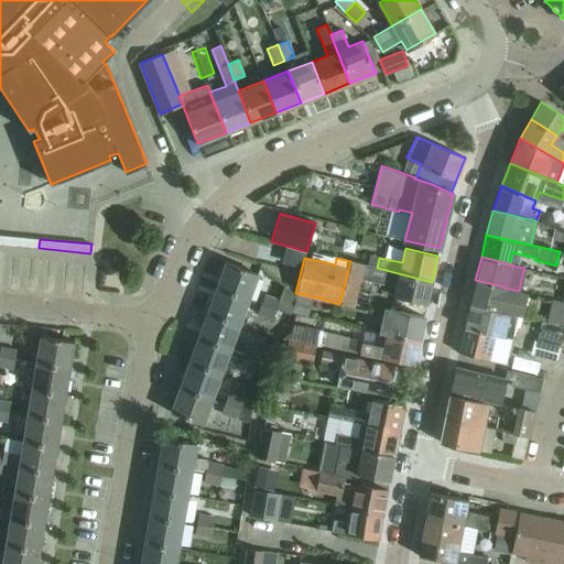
[(249,299),(251,294),(258,273),(225,261),(216,286),(249,299)]
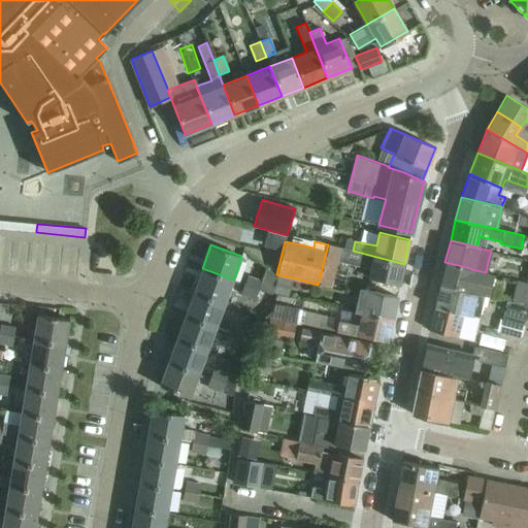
[(318,285),(318,286),(330,289),(337,260),(370,268),(368,277),(380,279),(399,285),(404,264),(353,251),(335,245),(328,244),(318,285)]
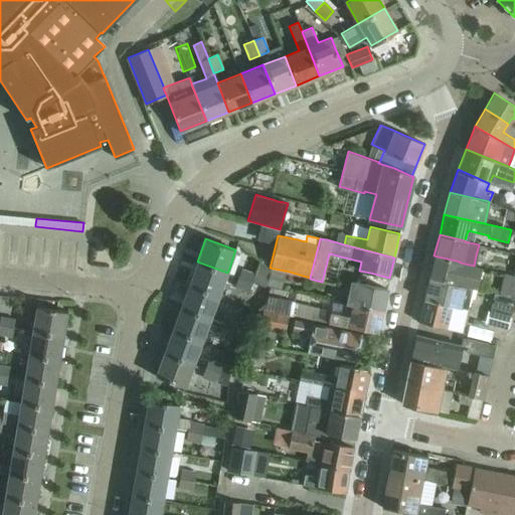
[(477,288),(481,268),(474,266),(460,263),(460,262),(434,255),(428,277),(477,288)]
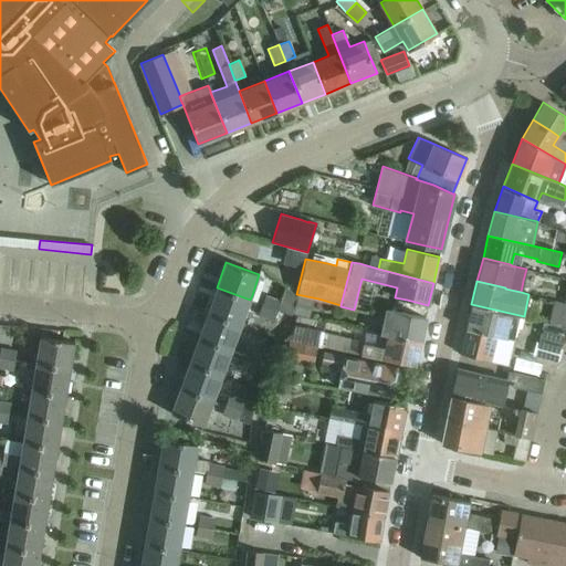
[(241,325),(250,300),(217,287),(207,313),(241,325)]
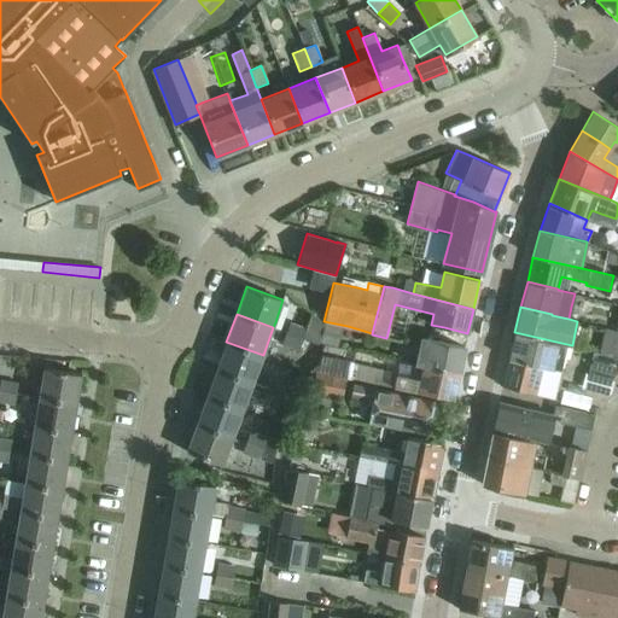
[(302,338),(305,327),(290,321),(286,332),(302,338)]
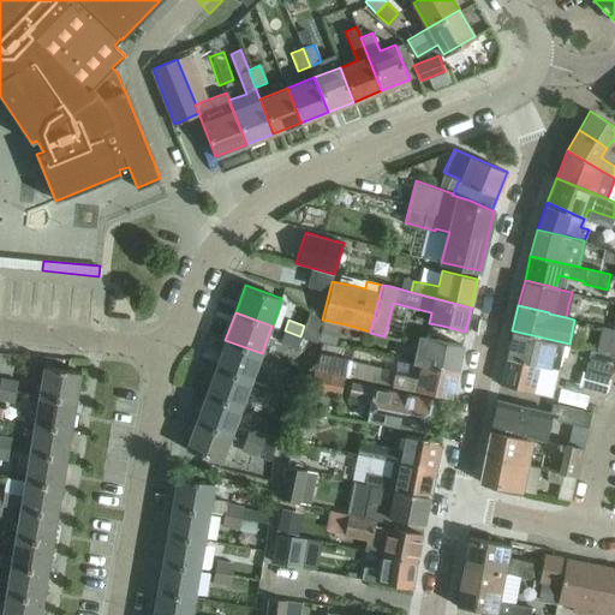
[(335,345),(340,323),(323,320),(318,341),(335,345)]
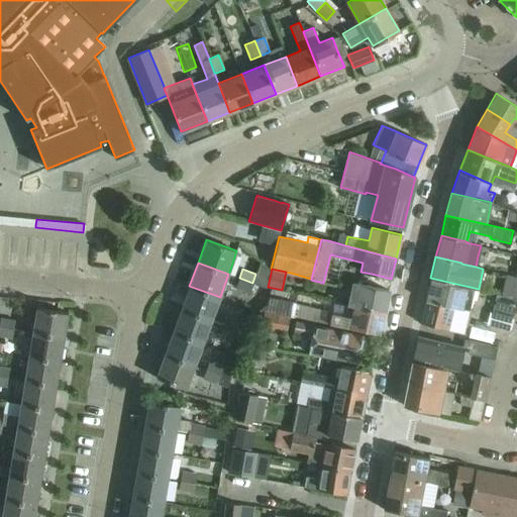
[(516,298),(516,277),(512,277),(506,275),(502,294),(516,298)]
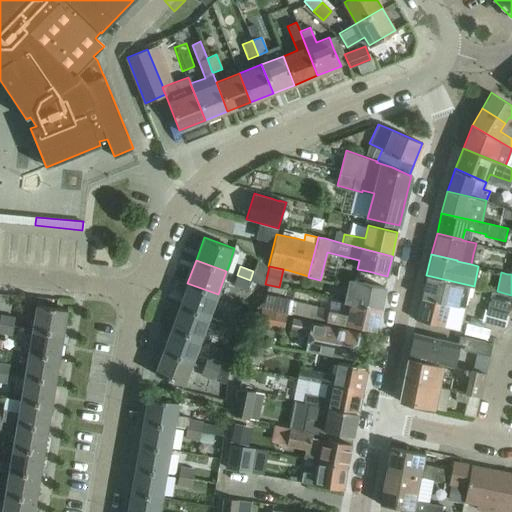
[(247,290),(250,280),(237,275),(233,285),(247,290)]
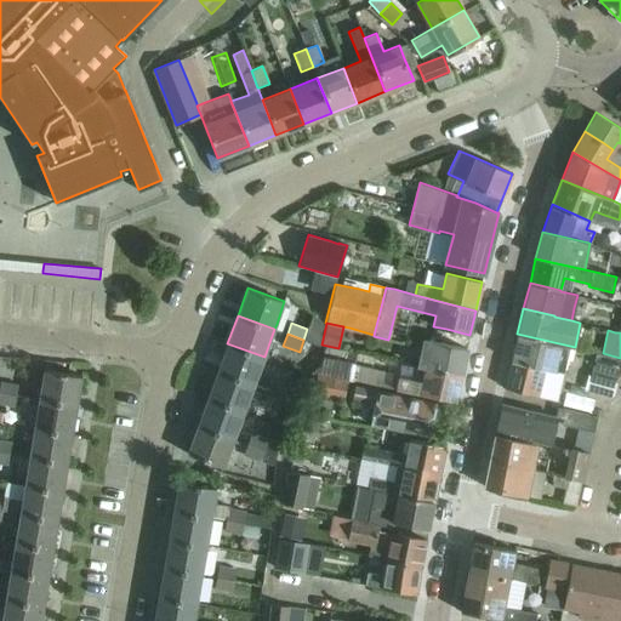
[(574,348),(575,347),(517,334),(511,359),(542,366),(564,371),(567,358),(571,359),(574,348)]
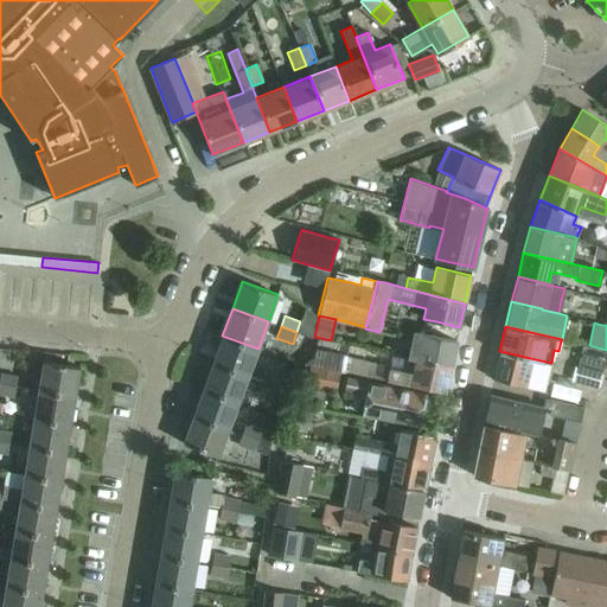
[(451,366),(457,340),(432,334),(414,331),(407,357),(415,359),(451,366)]
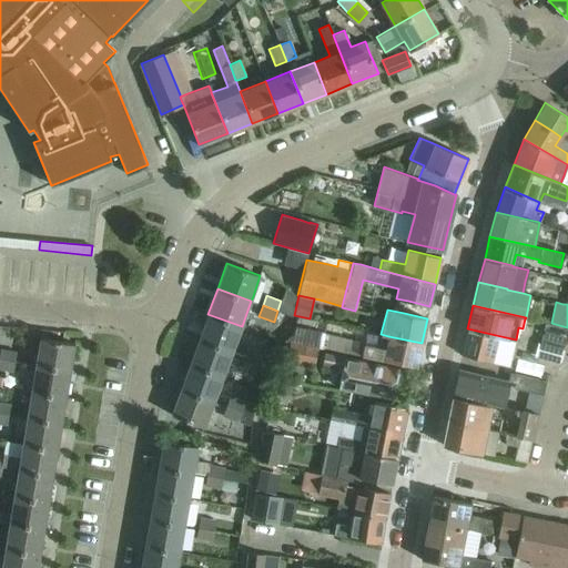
[(199,338),(233,352),(242,326),(208,314),(199,338)]
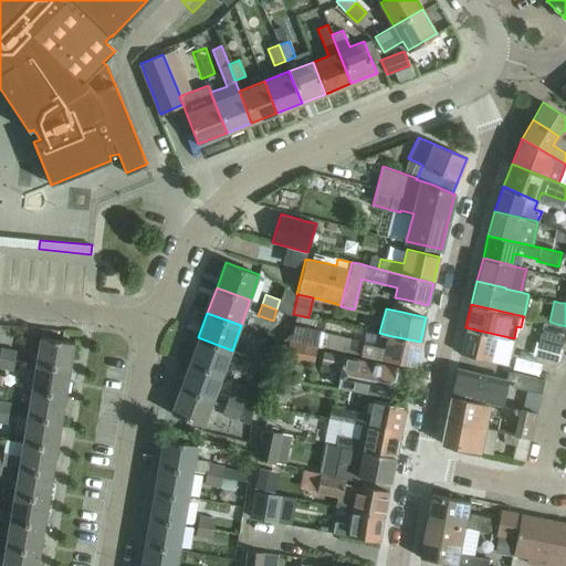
[(559,348),(565,335),(565,327),(541,322),(538,342),(559,348)]
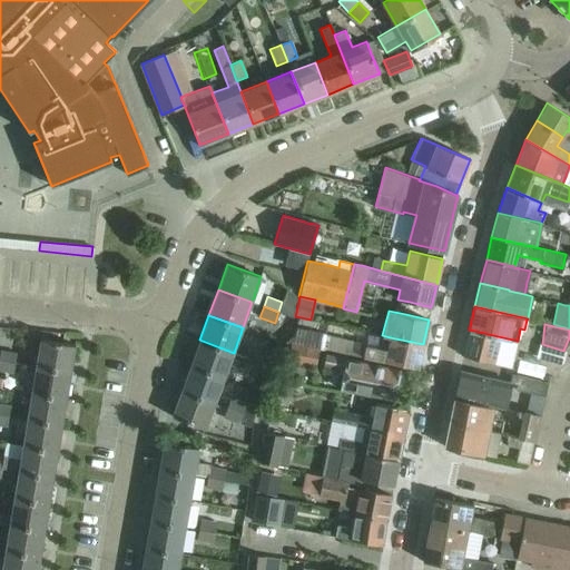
[(508,366),(509,357),(493,354),(498,336),(469,330),(463,355),(484,361),(508,366)]
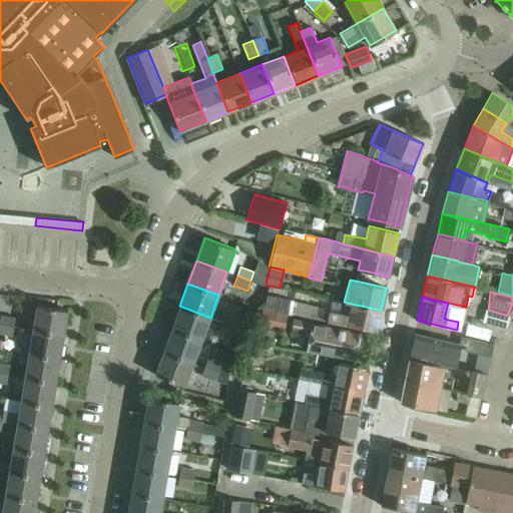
[(349,316),(331,312),(332,309),(283,299),(280,312),(287,314),(327,323),(328,321),(347,325),(357,327),(376,331),(381,310),(351,304),(349,316)]
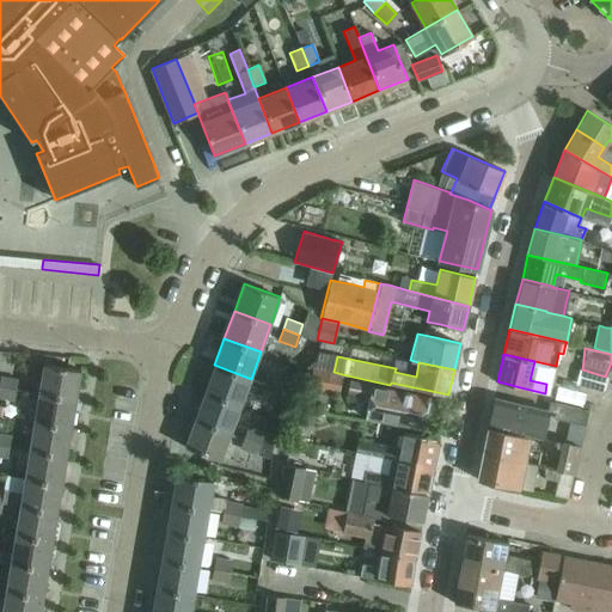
[(75,399),(80,371),(43,363),(38,393),(75,399)]
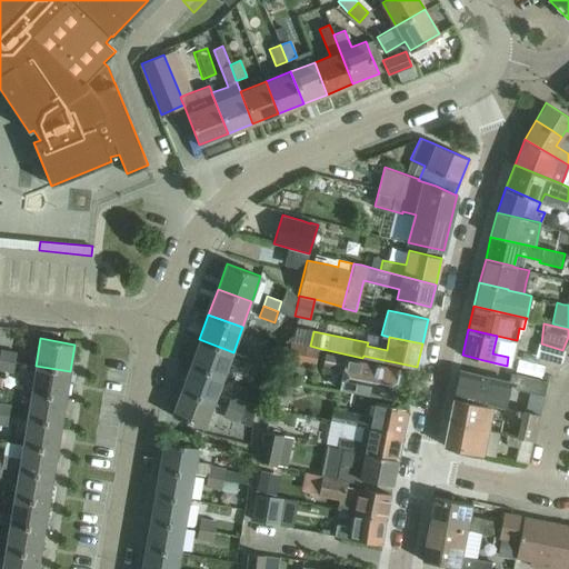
[(233,352),(199,339),(190,365),(225,377),(229,363),(256,373),(260,362),(243,356),(233,352)]
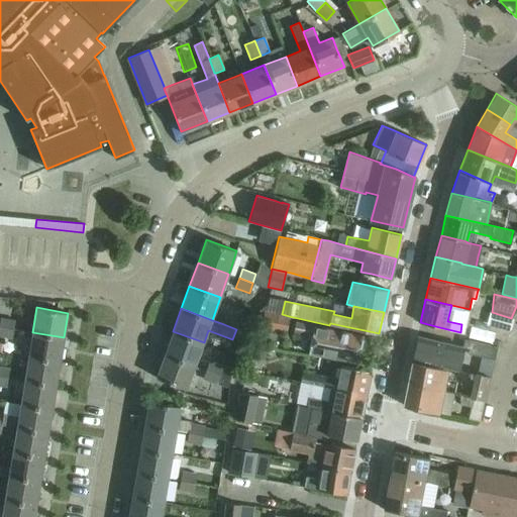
[(286,332),(289,316),(282,314),(264,310),(261,327),(286,332)]
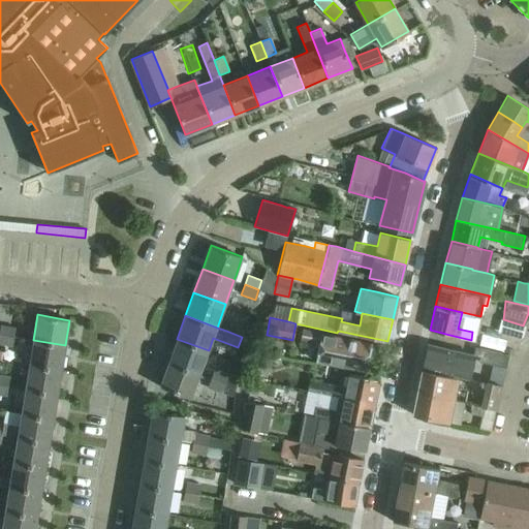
[(229,323),(226,331),(242,337),(245,330),(246,328),(230,321),(229,323)]
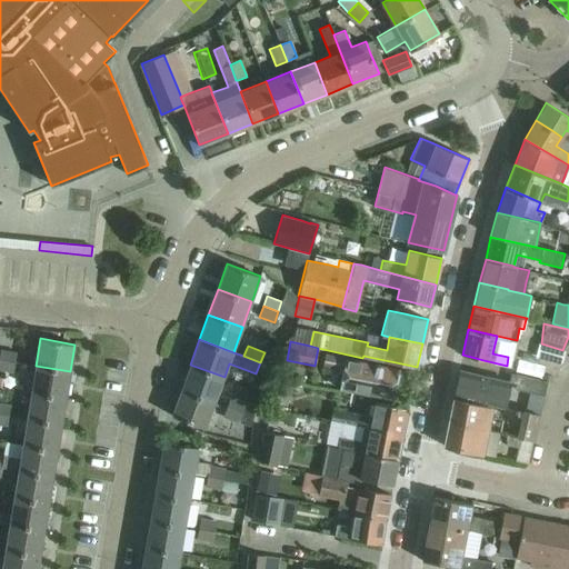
[(0,359),(15,362),(16,353),(0,350),(0,359)]
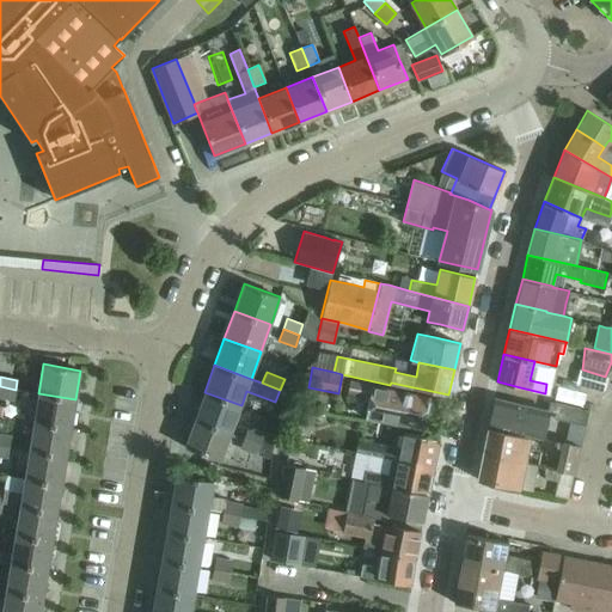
[(422,428),(429,396),(348,379),(344,392),(368,397),(365,416),(422,428)]
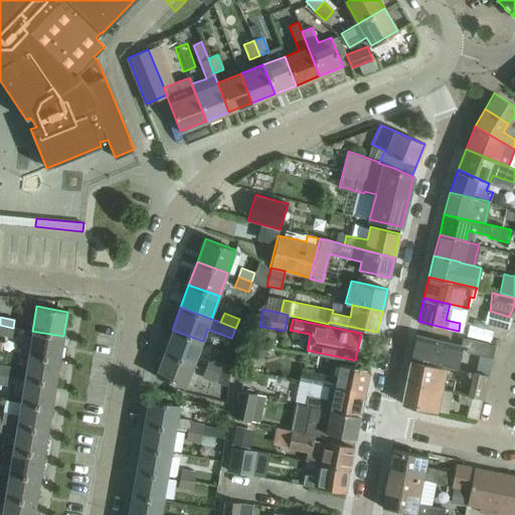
[(0,335),(11,337),(13,328),(0,325),(0,335)]
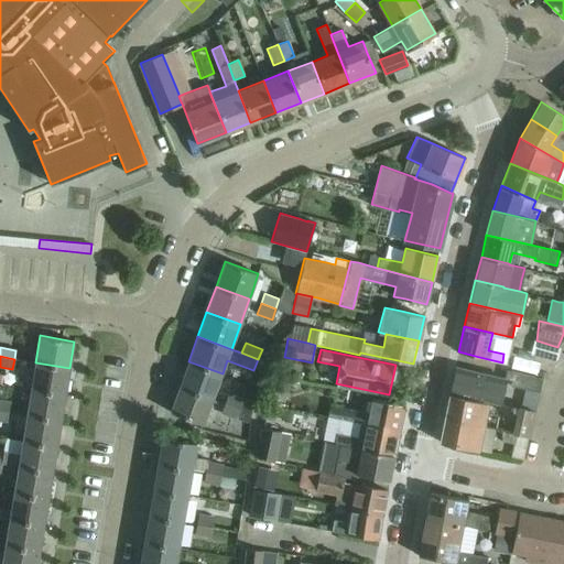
[(214,398),(223,373),(188,361),(180,386),(214,398)]
